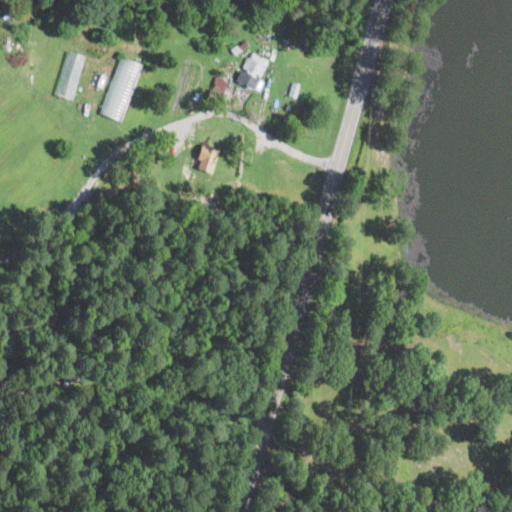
[(249,44),(236,55),(235,56),(230,50),(232,49),(236,45),(238,47),(246,40),(249,44)]
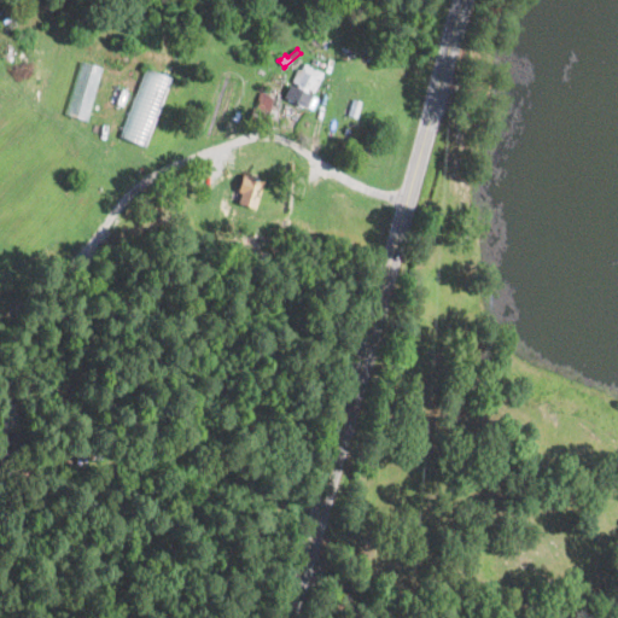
[(308,64),(308,65),(322,73),(314,92),(308,89),(307,92),(314,95),(313,97),(318,99),(313,110),(307,108),(307,109),(284,98),(290,85),(296,88),(297,85),(292,82),(297,70),(301,71),(303,64),(304,65),(305,63),(308,64)]
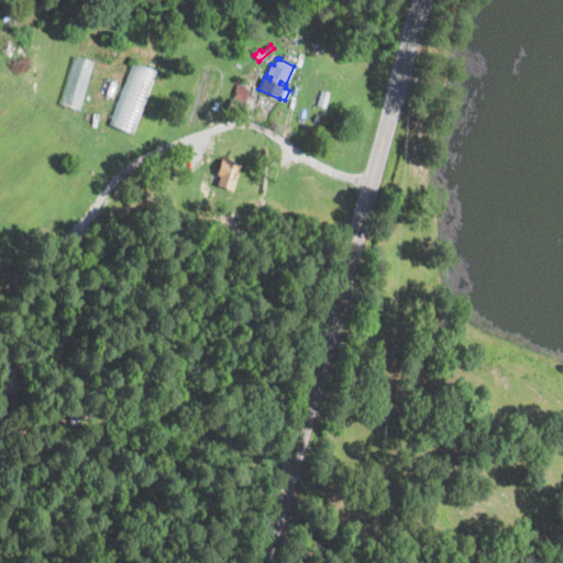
[(156,69),(132,132),(110,124),(134,61),(156,69)]
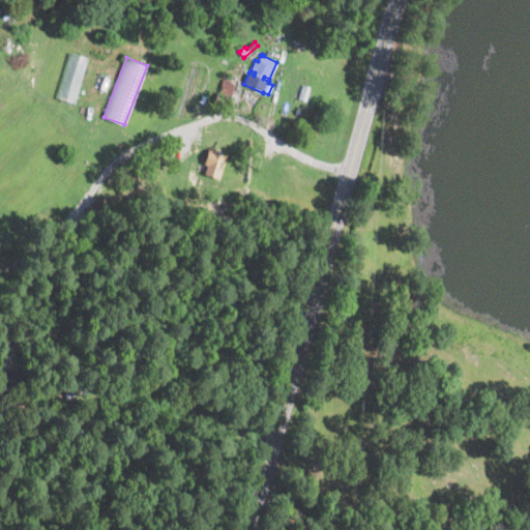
[(233,91),(237,92),(236,96),(239,97),(238,101),(240,101),(238,109),(229,107),(228,110),(214,106),(218,91),(219,92),(224,80),(235,83),(233,91)]
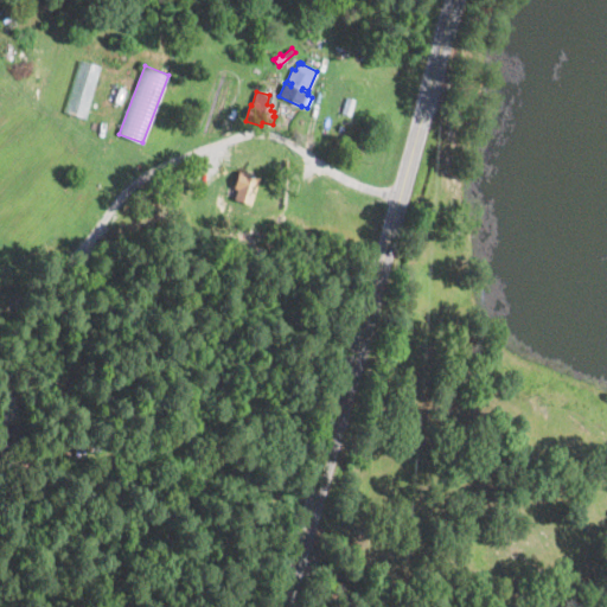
[(355,101),(351,115),(343,114),(347,98),(355,101)]
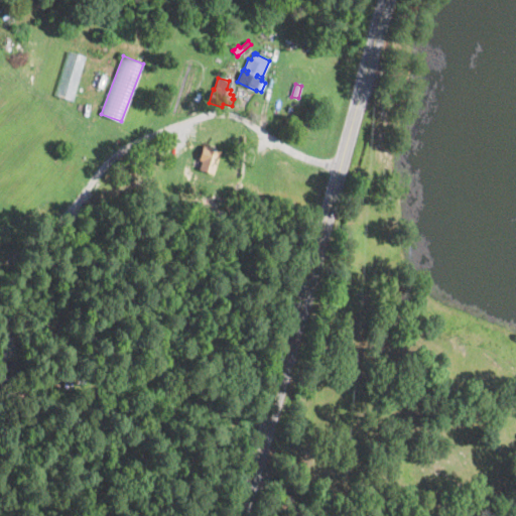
[(202,145),(219,151),(212,173),(198,168),(200,160),(197,159),(202,145)]
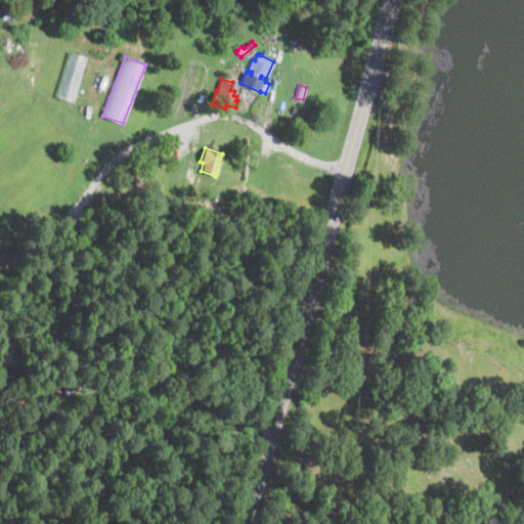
[(472,523),(462,523),(465,515),(475,518),(472,523)]
